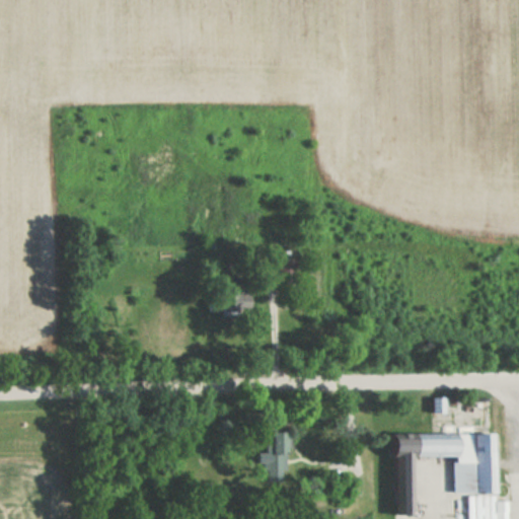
[(210,312),(245,312),(245,289),(210,289),(210,312)]
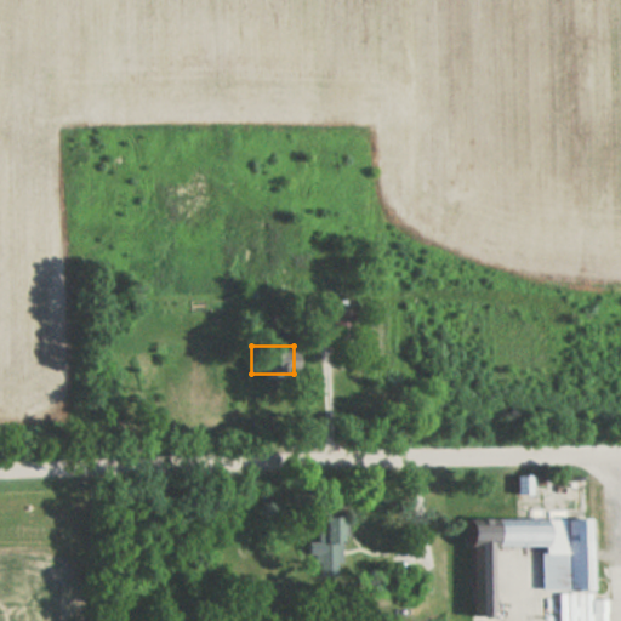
[(315,584),(340,584),(340,516),(315,516),(315,584)]
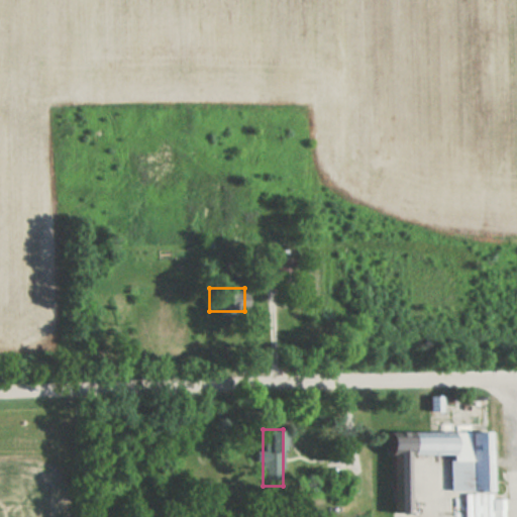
[(390,512),(411,512),(411,454),(449,454),(449,490),(489,490),(489,431),(390,431),(390,512)]
